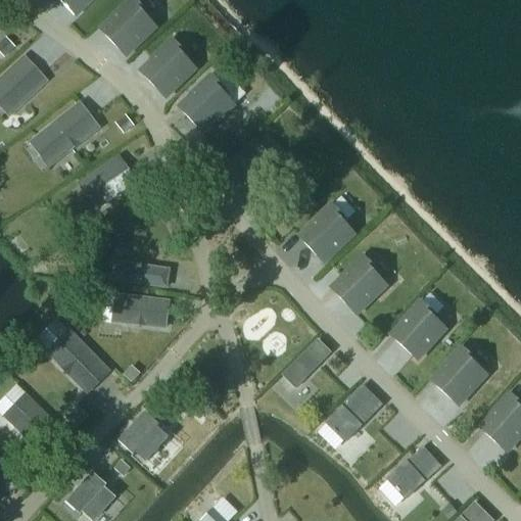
[(61,0),(77,15),(91,0),(61,0)]
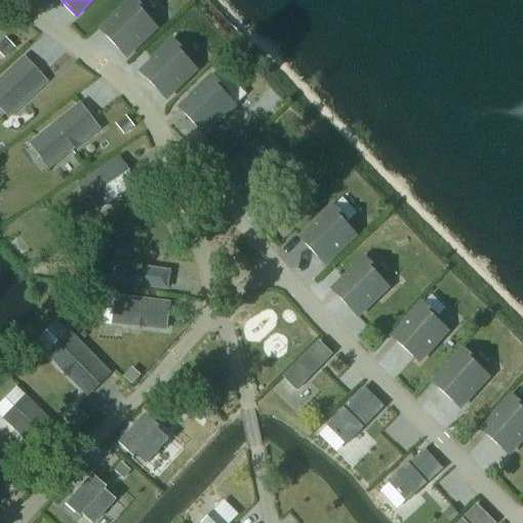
[(128,56),(159,27),(149,16),(152,13),(138,0),(133,0),(115,18),(119,23),(107,34),(128,56)]
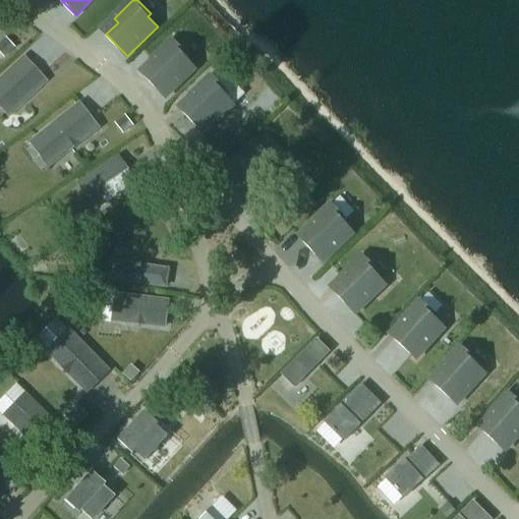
[(17,47),(7,37),(0,43),(0,48),(7,56),(17,47)]
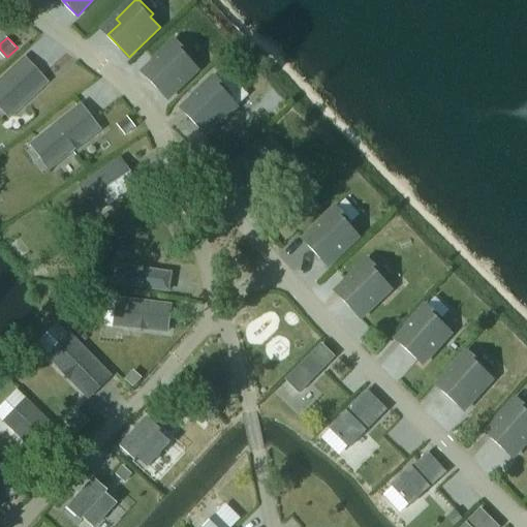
[(169,99),(199,69),(189,59),(192,56),(178,40),(156,61),(160,65),(148,76),(169,99)]
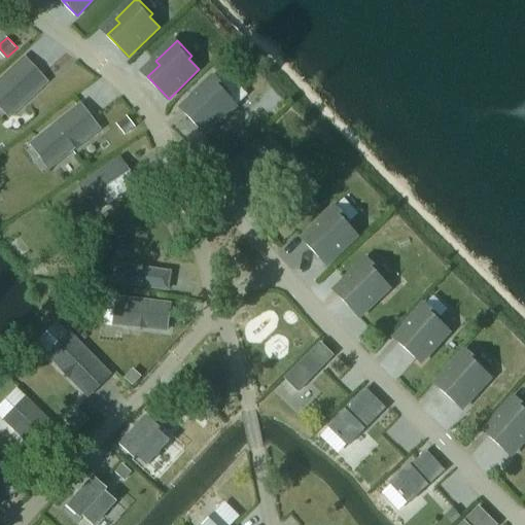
[(51,78),(29,53),(0,78),(0,101),(11,114),(51,78)]
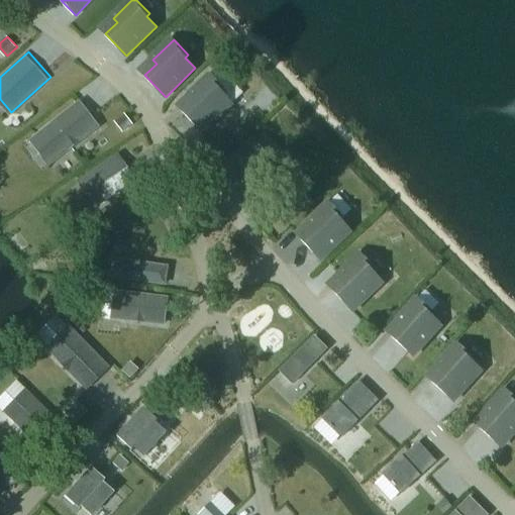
[(226,90),(211,75),(191,95),(195,99),(183,110),(204,132),(233,103),(223,93),(226,90)]
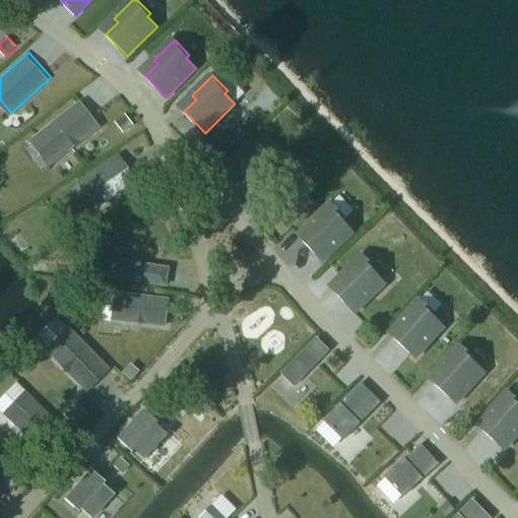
[(103,125),(82,100),(33,139),(52,164),(103,125)]
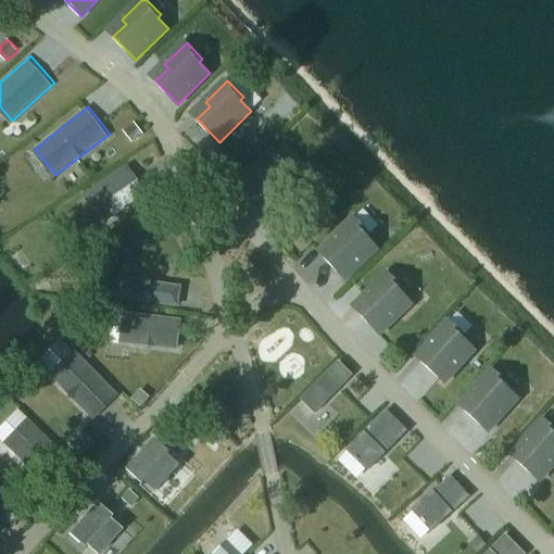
[(134,142),(145,134),(136,123),(125,130),(134,142)]
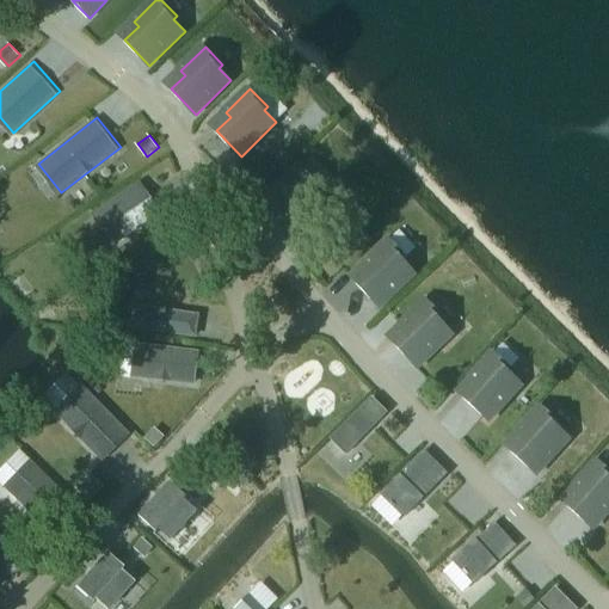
[(166,208),(146,179),(97,210),(117,240),(166,208)]
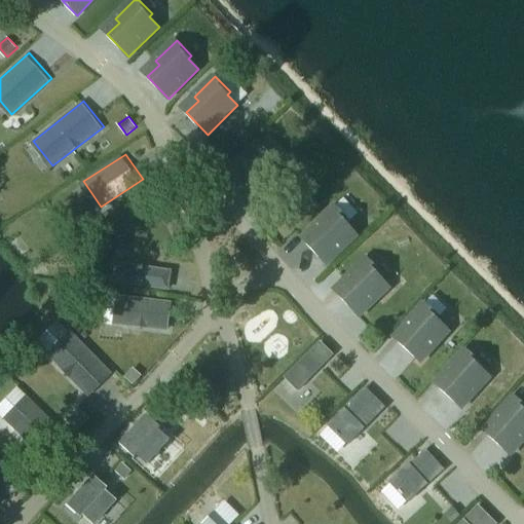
[(153,184),(141,191),(149,203),(160,195),(153,184)]
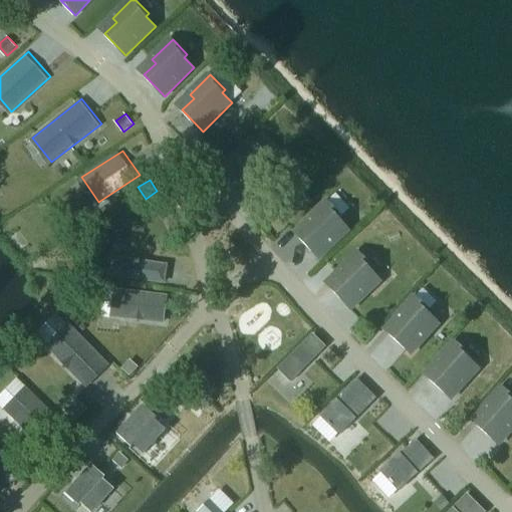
[(343,217),(328,201),(307,221),(311,225),(300,237),(320,258),(350,230),(340,220),(343,217)]
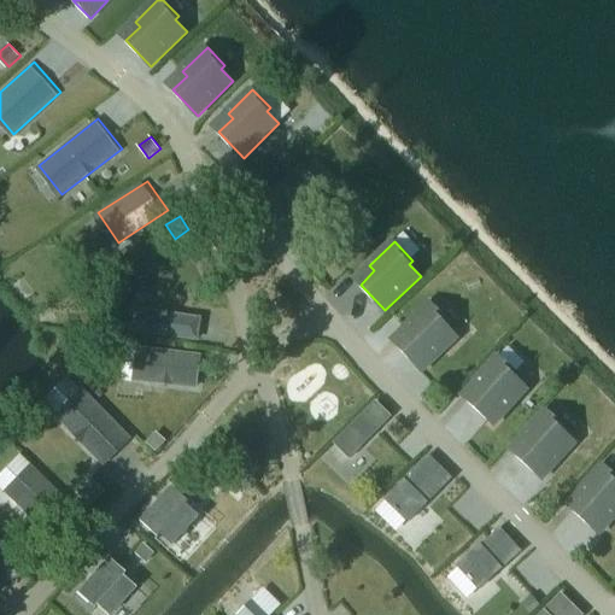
[(422,372),(458,337),(446,324),(450,321),(432,303),(408,327),(413,332),(398,345),(422,372)]
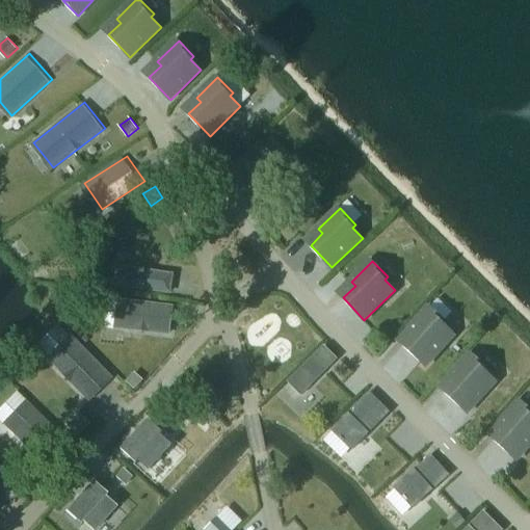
[(175,290),(178,269),(121,262),(117,282),(175,290)]
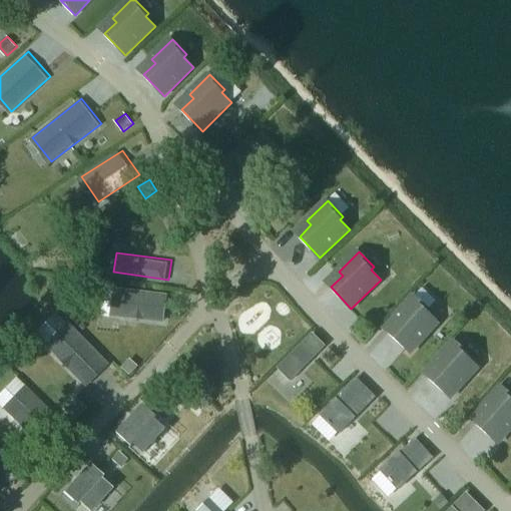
[(168,328),(172,300),(118,294),(115,321),(168,328)]
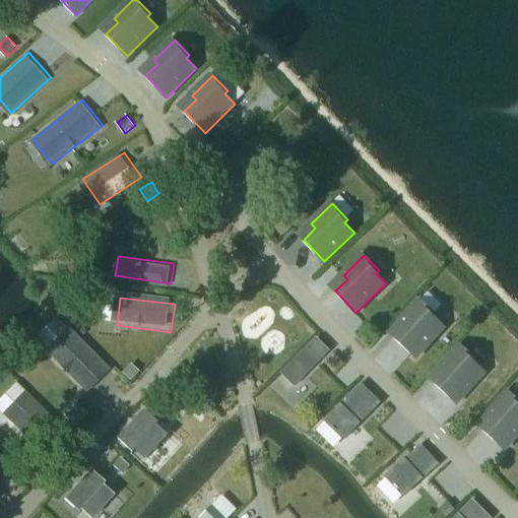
[(416,358),(445,327),(434,317),(437,314),(421,300),(401,321),(405,325),(394,337),(416,358)]
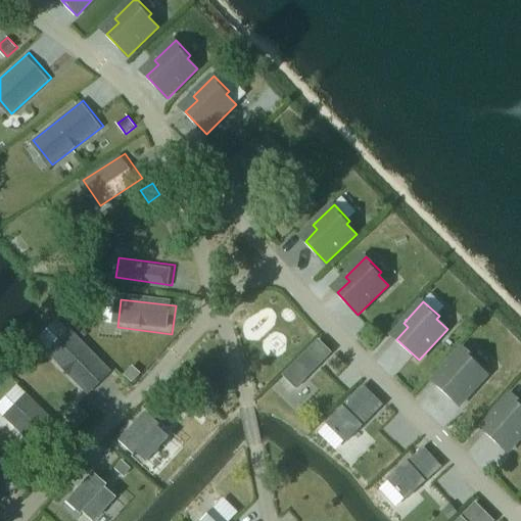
[(111,369),(69,328),(47,351),(89,392),(111,369)]
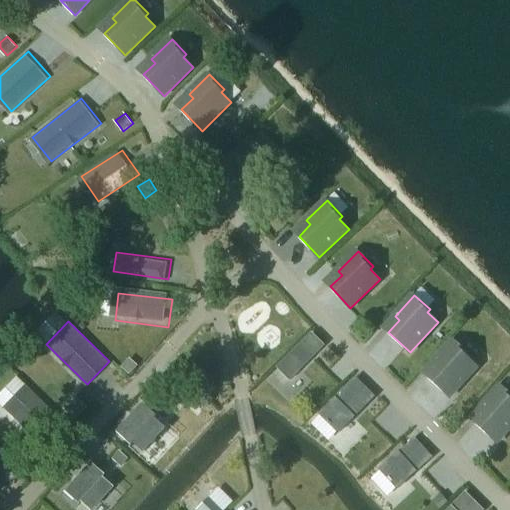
[(291,379),(325,345),(313,333),(279,367),(291,379)]
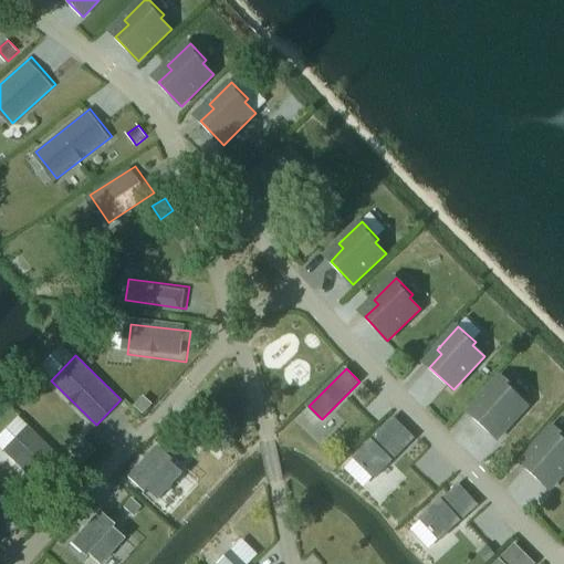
[(498,439),(529,405),(518,395),(520,392),(502,375),(481,399),(486,404),(473,417),(498,439)]
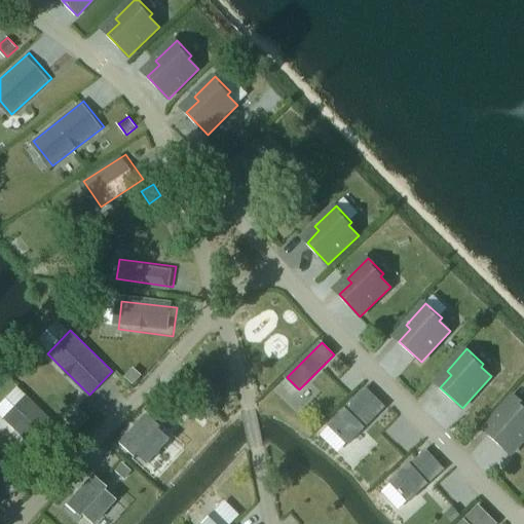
[(143,375),(135,367),(126,377),(135,384),(143,375)]
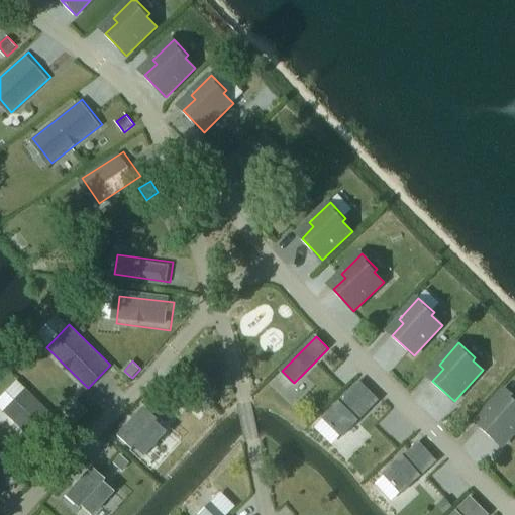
[(337,428),(343,434),(344,435),(380,400),(361,382),(326,417),(333,424),(332,425),(335,429),(337,428)]
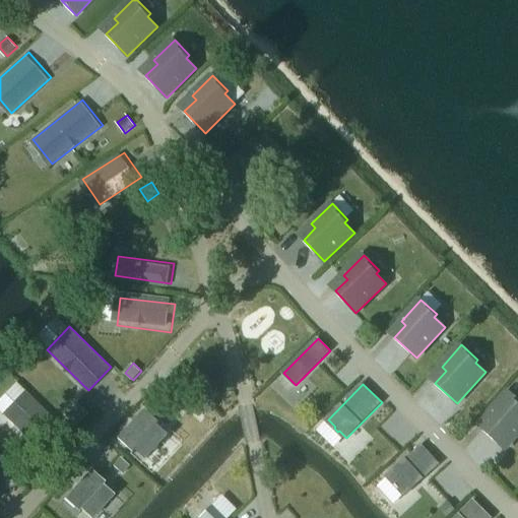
[(39,443),(60,422),(28,390),(6,411),(39,443)]
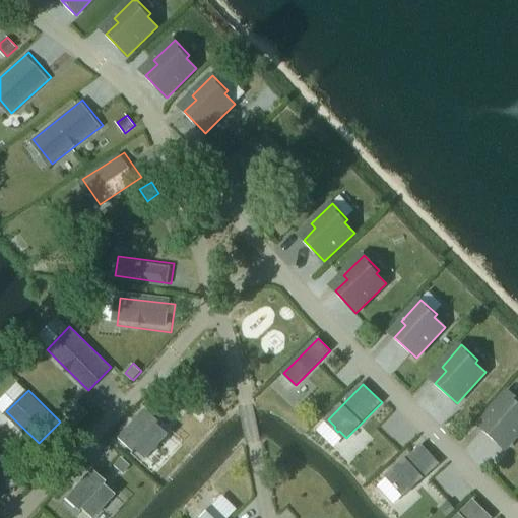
[(483,430),(506,449),(517,435),(517,398),(509,391),(490,412),(495,416),(483,430)]
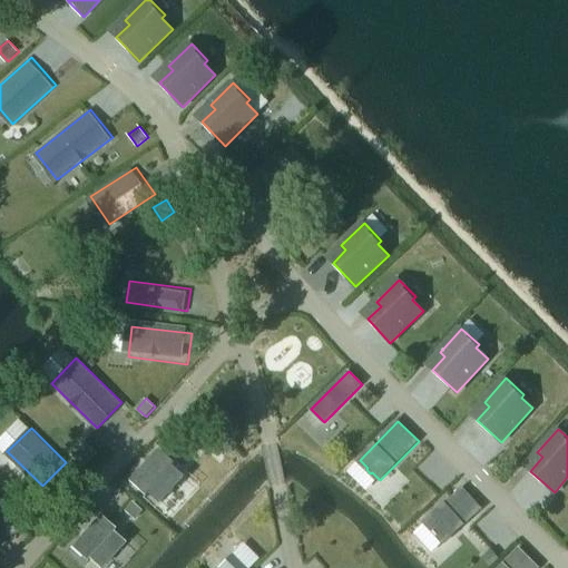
[(237,446),(228,437),(219,447),(228,454),(237,446)]
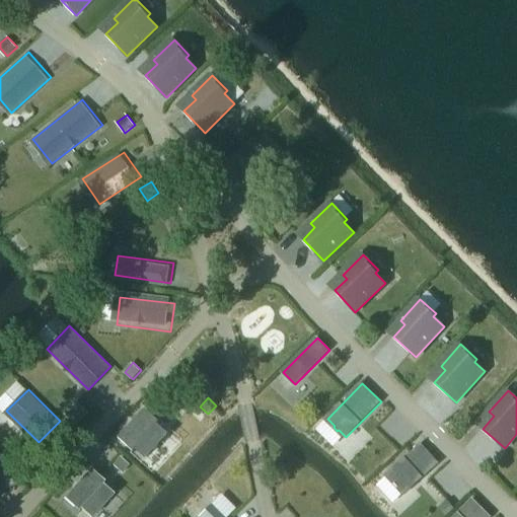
[(79,402),(67,416),(76,425),(89,412),(79,402)]
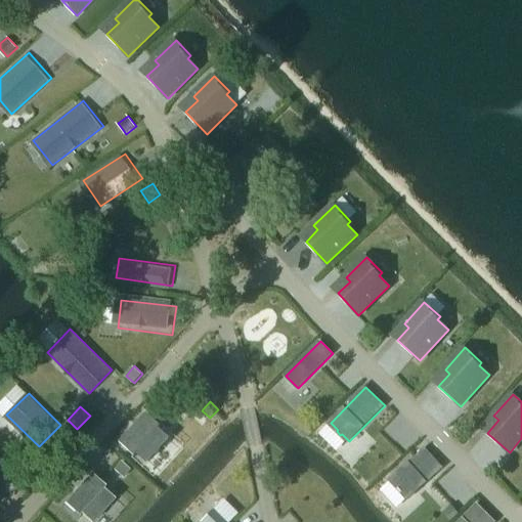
[(121,442),(135,455),(139,451),(149,461),(170,439),(160,429),(163,426),(148,412),(121,442)]
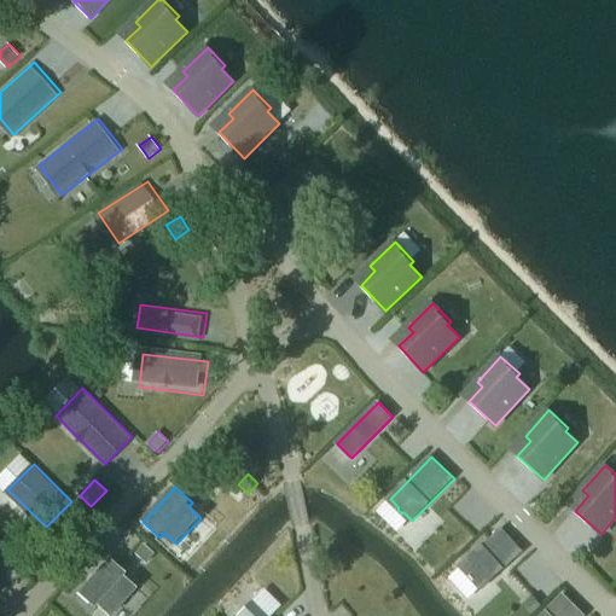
[(503,529),(463,565),(472,576),(470,577),(475,582),(476,581),(483,588),(523,552),(523,551),(503,529)]
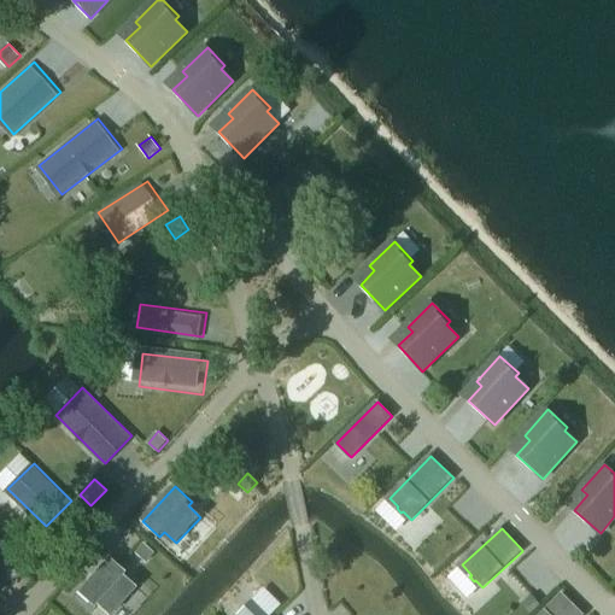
[(146,543),(136,552),(147,563),(157,554),(146,543)]
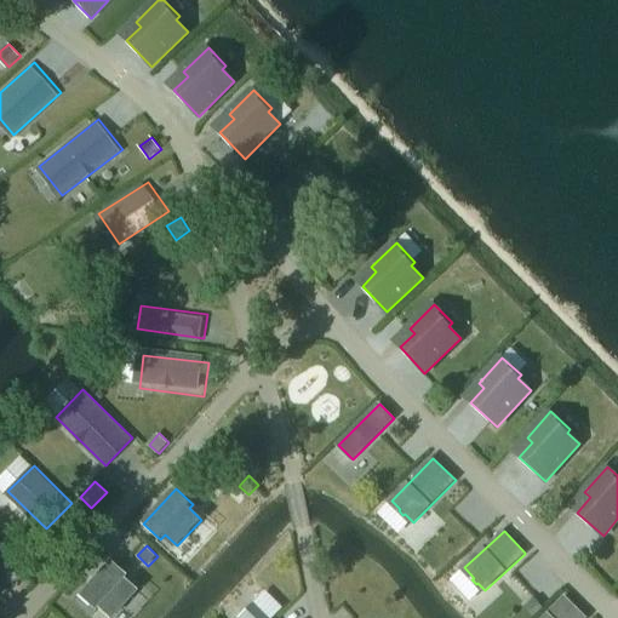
[(0,593),(18,578),(0,556),(0,593)]
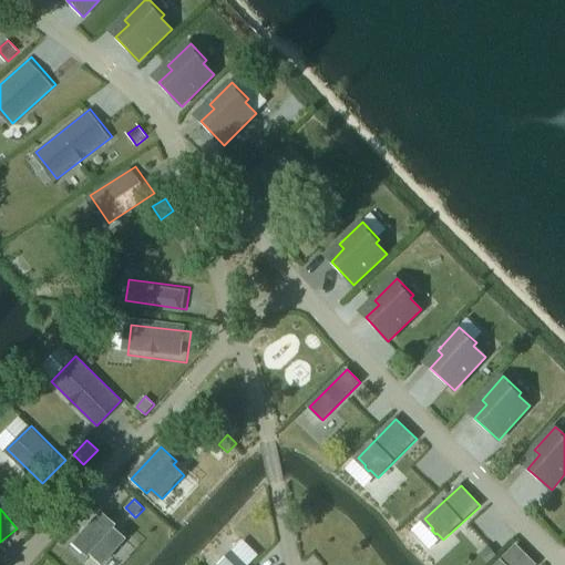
[(101,513),(71,545),(86,560),(91,555),(101,564),(123,541),(112,531),(116,527),(101,513)]
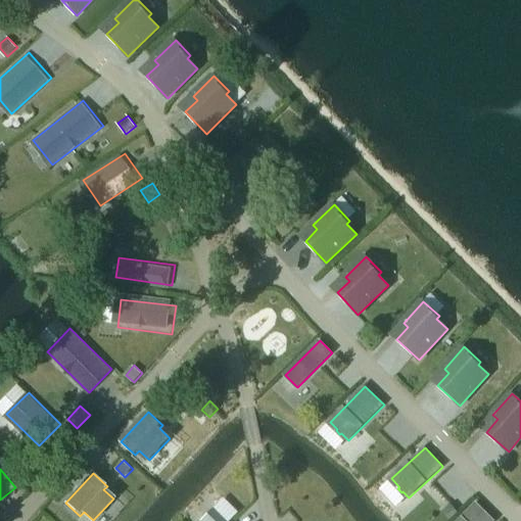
[(452,504),(443,511),(451,519),(459,511),(452,504)]
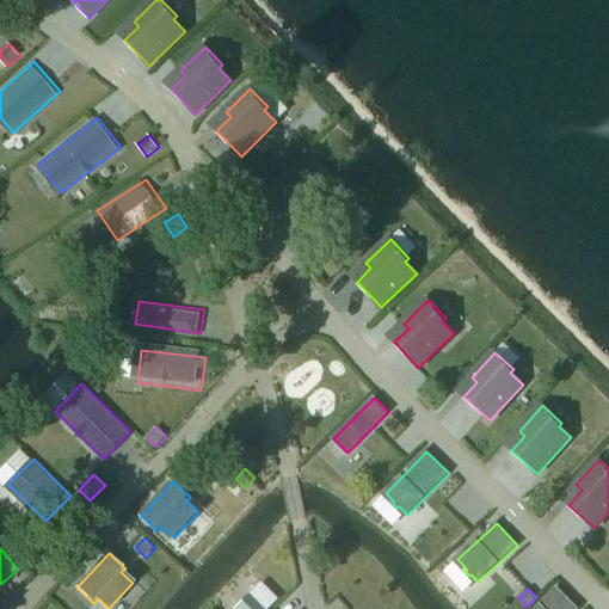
[(558,589),(537,608),(577,608),(578,608),(558,589)]
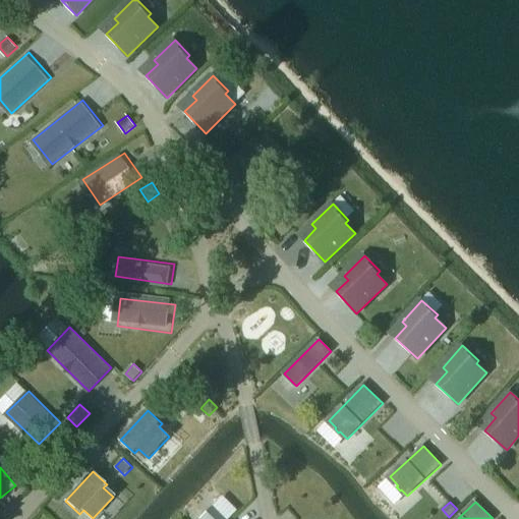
[(224,513),(216,505),(208,513),(209,514),(204,518),(227,518),(223,514),(224,513)]
